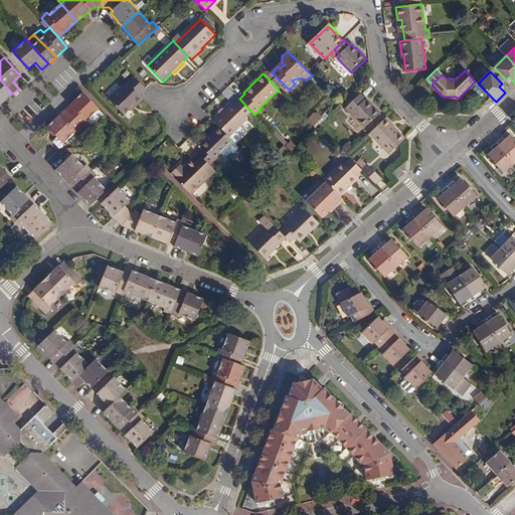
[(146,89),(135,77),(123,91),(121,89),(110,100),(125,116),(136,105),(138,106),(144,99),(140,95),(146,89)]
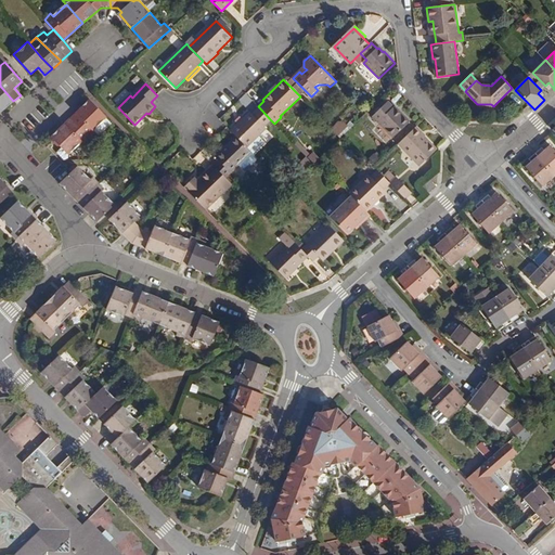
[(0,112),(13,101),(0,86),(0,112)]
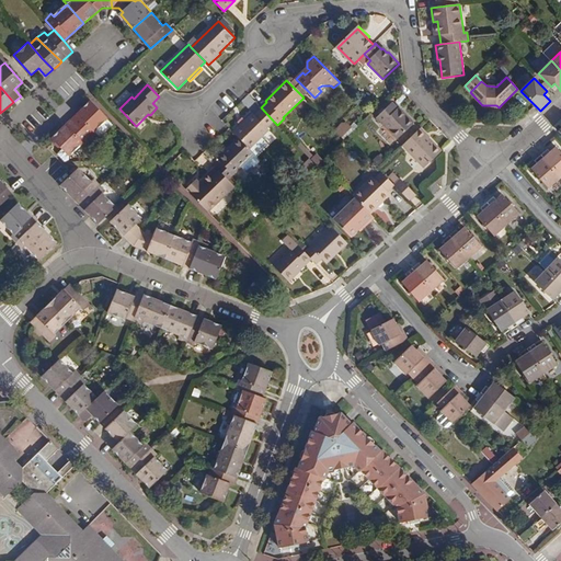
[(90,101),(72,118),(92,138),(96,133),(100,137),(113,124),(107,118),(90,101)]
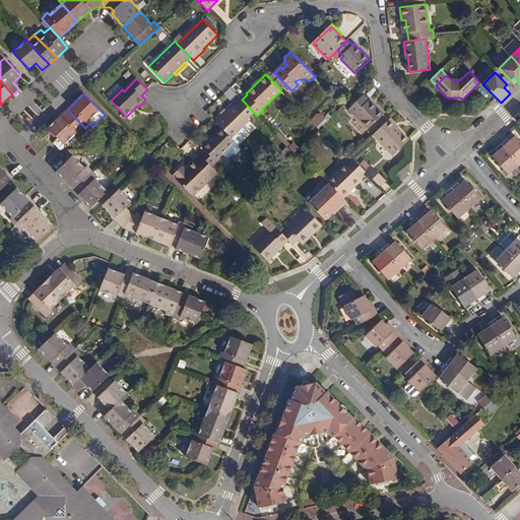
[(369,102),(364,95),(348,110),(369,130),(384,114),(375,105),(374,106),(369,102)]
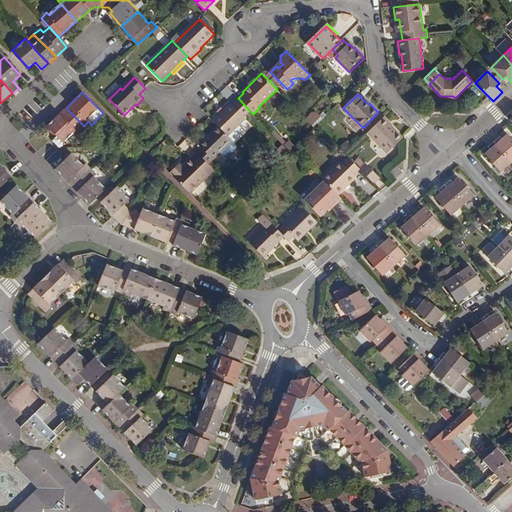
[(212,121),(218,126),(228,136),(245,119),(244,117),(250,111),(239,99),(232,105),(230,103),(212,121)]
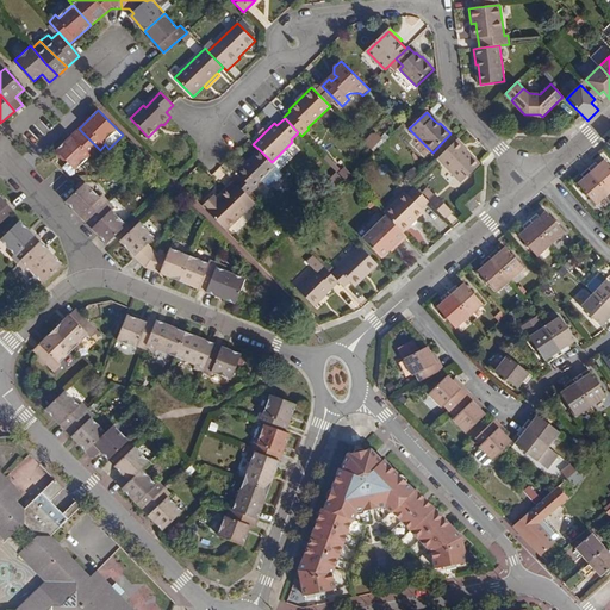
[(79,129),(76,130),(98,153),(100,150),(79,129)]
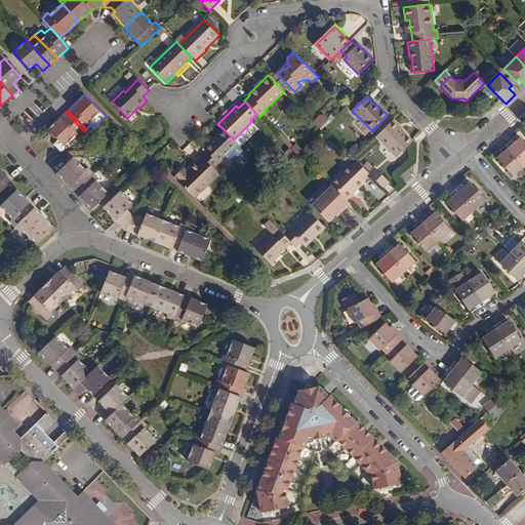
[(84,131),(66,112),(47,130),(50,132),(56,138),(52,143),(59,151),(64,150),(64,147),(76,134),(78,136),(84,131)]
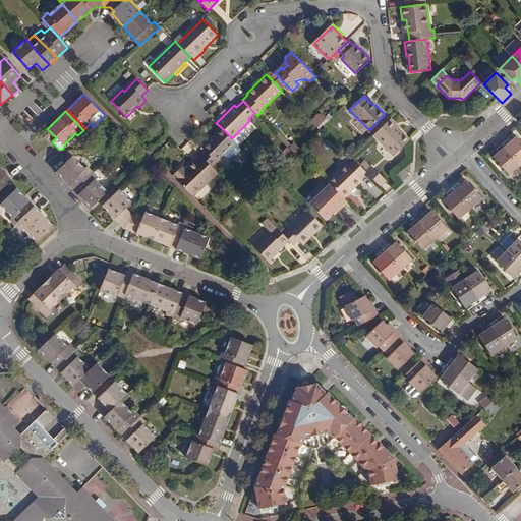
[(320,128),(329,119),(321,111),(311,121),(320,128)]
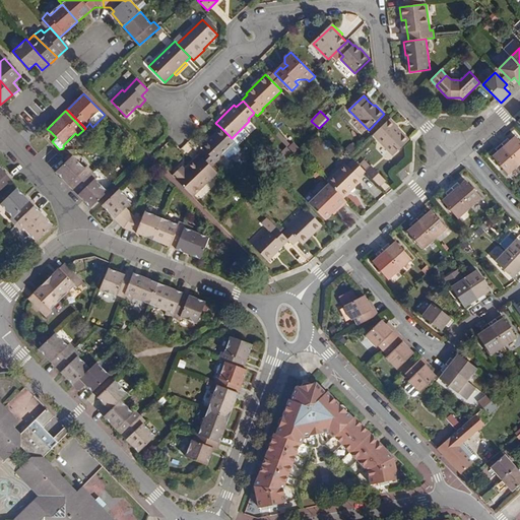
[(409,141),(389,120),(373,135),(393,156),(409,141)]
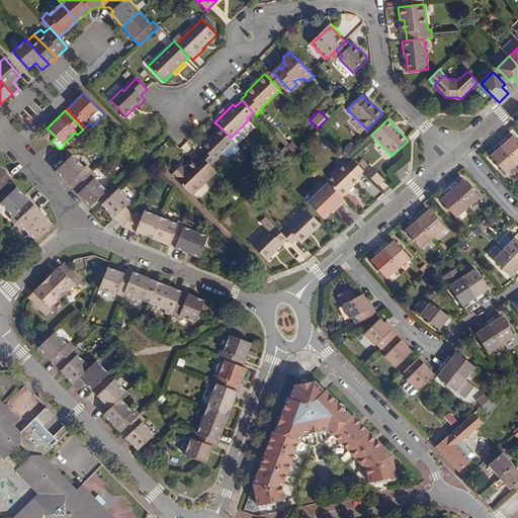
[(203,151),(199,155),(209,166),(235,142),(231,138),(221,127),(199,147),(203,151)]
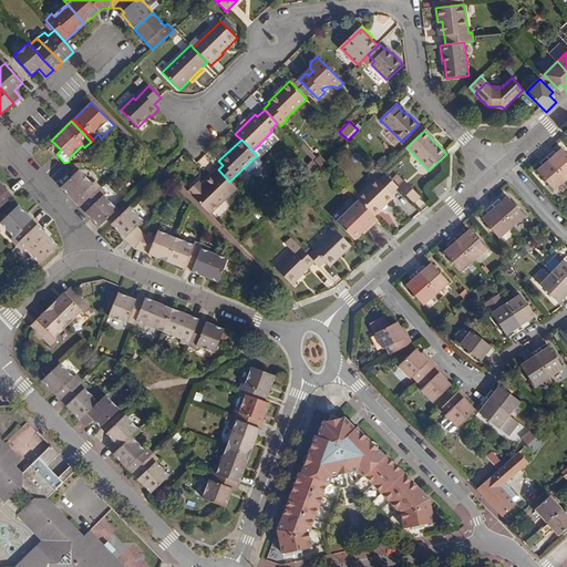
[(555,151),(548,157),(566,178),(566,153),(564,150),(558,154),(555,151)]
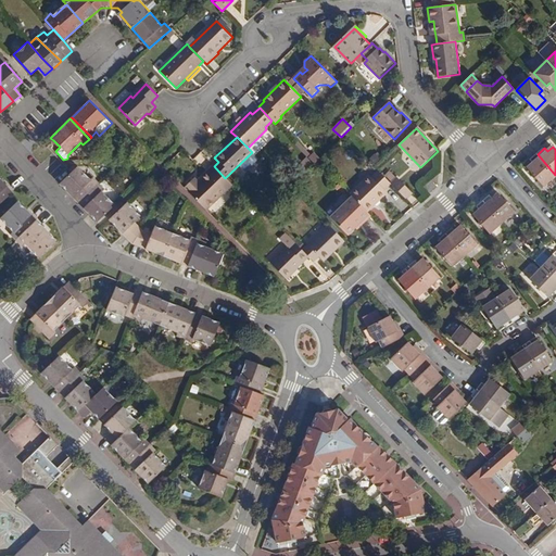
[(545,187),(555,177),(555,175),(538,154),(531,160),(533,163),(528,168),(545,187)]
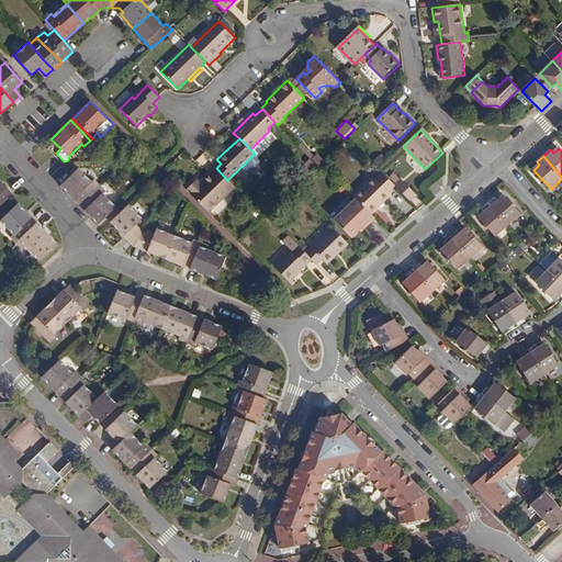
[(60,187),(79,206),(100,186),(93,179),(91,181),(78,168),(72,175),(60,187)]
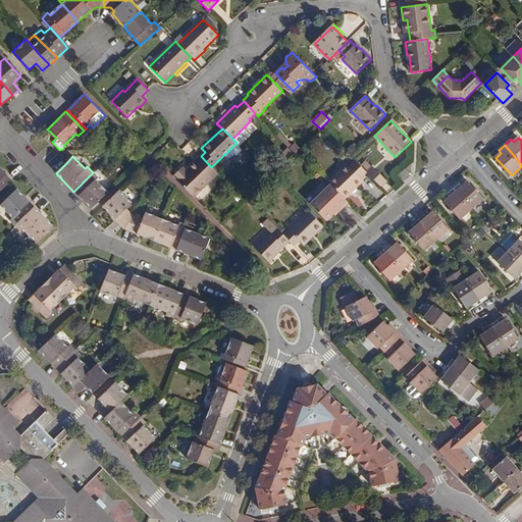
[(211,167),(201,156),(187,171),(184,168),(174,176),(178,179),(176,180),(194,198),(218,174),(211,167)]
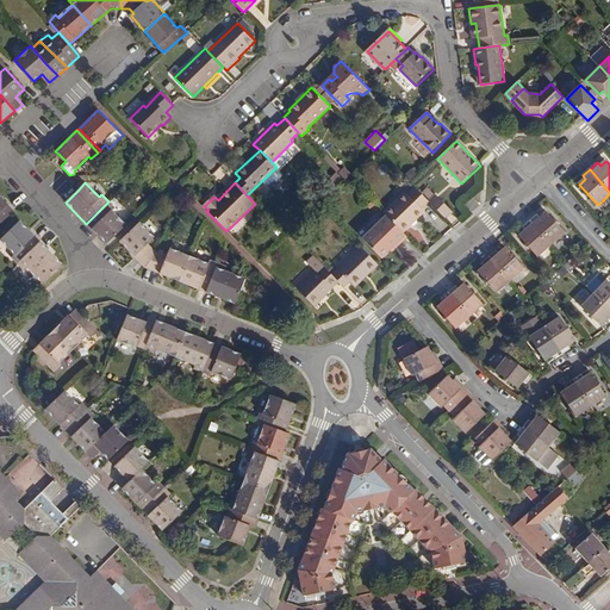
[(422,209),(429,201),(416,188),(409,197),(406,194),(386,215),(387,217),(403,232),(411,225),(409,223),(414,218),(416,221),(424,212),(422,209)]
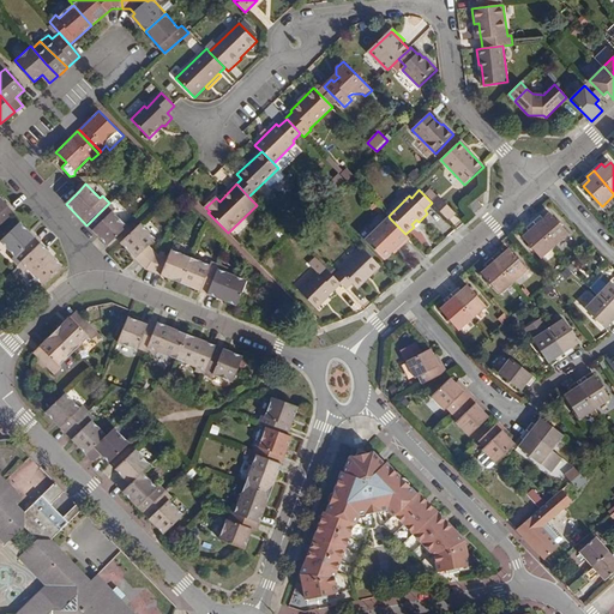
[(0,196),(0,224),(12,215),(14,212),(0,196)]
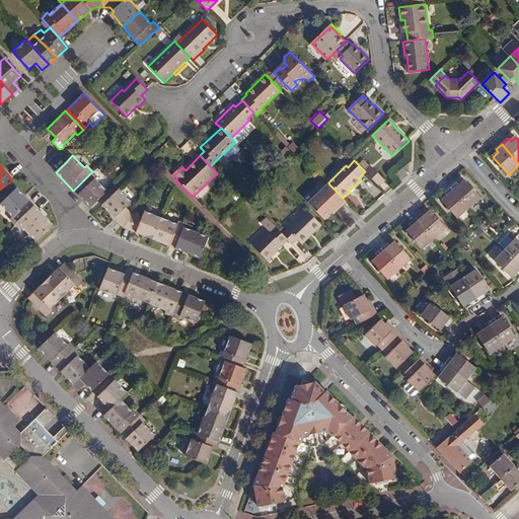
[(371,166),(365,171),(379,186),(384,180),(371,166)]
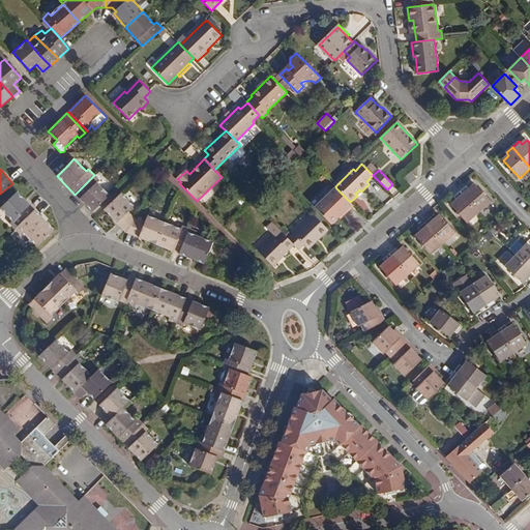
[(416,177),(411,172),(405,178),(410,183),(416,177)]
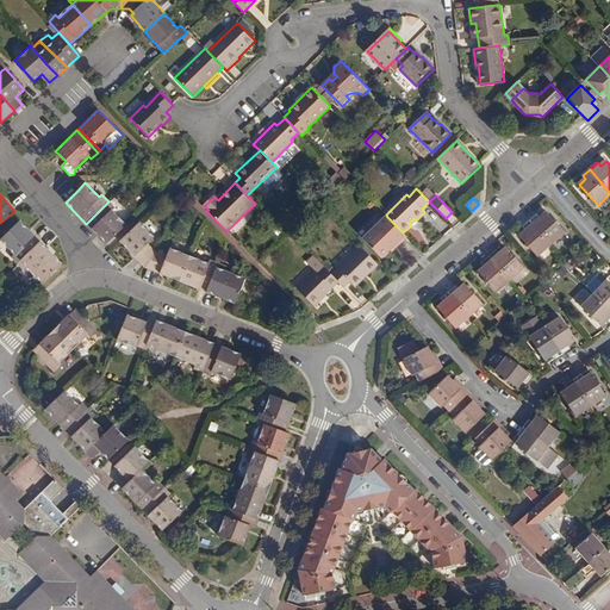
[(109,201),(86,224),(107,244),(126,225),(112,211),(116,207),(109,201)]
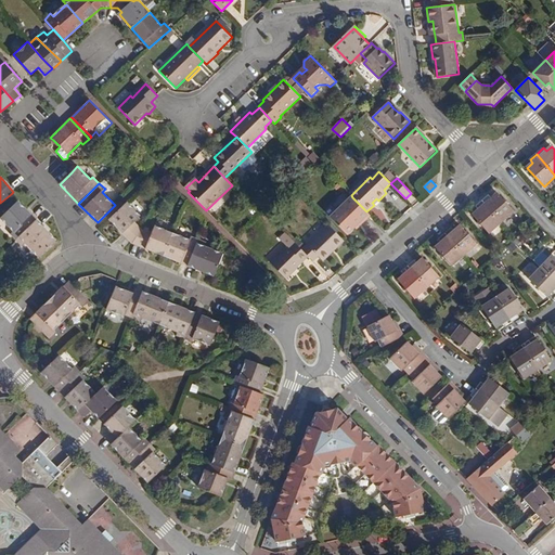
[(483,201),(503,222),(516,211),(499,193),(493,198),(490,195),(483,201)]
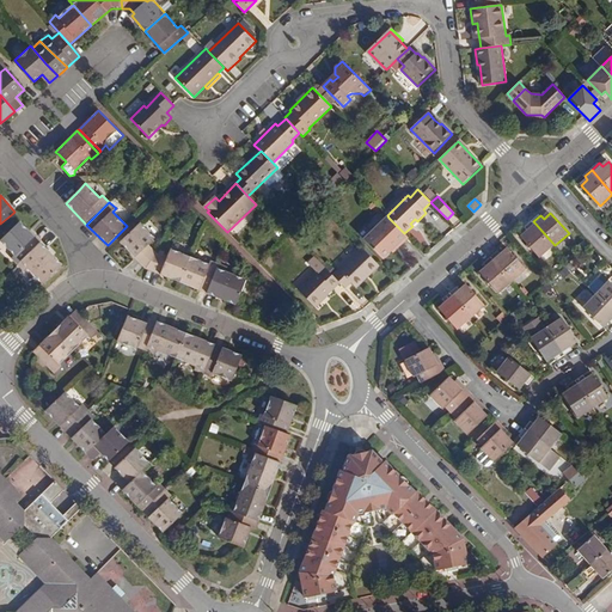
[(409,238),(404,233),(389,218),(365,240),(383,258),(391,251),(397,244),(399,246),(409,238)]
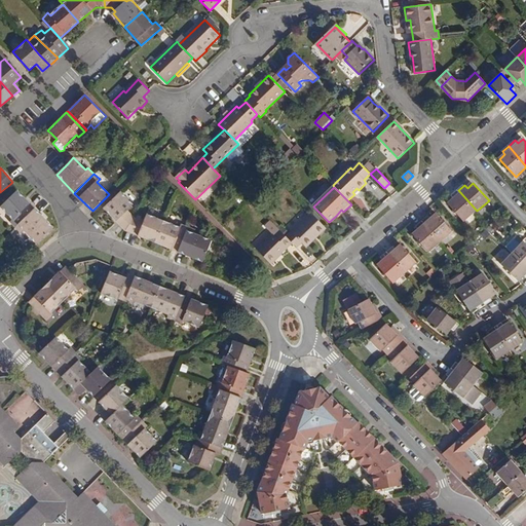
[(9,221),(15,227),(35,209),(16,190),(0,207),(0,208),(11,219),(9,221)]
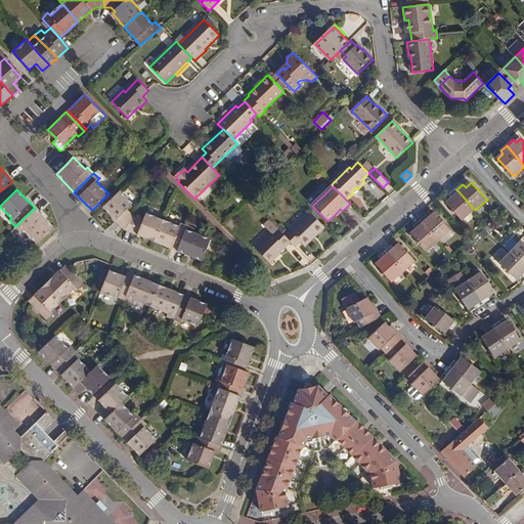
[(475,210),(456,189),(450,195),(453,198),(448,203),(464,220),(475,210)]
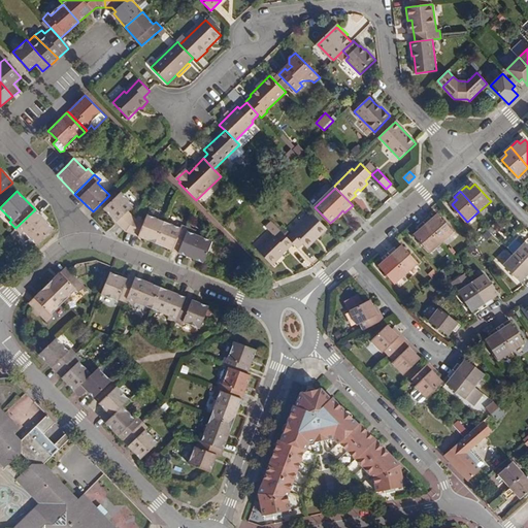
[(125,232),(134,218),(127,210),(133,204),(121,192),(103,209),(125,232)]
